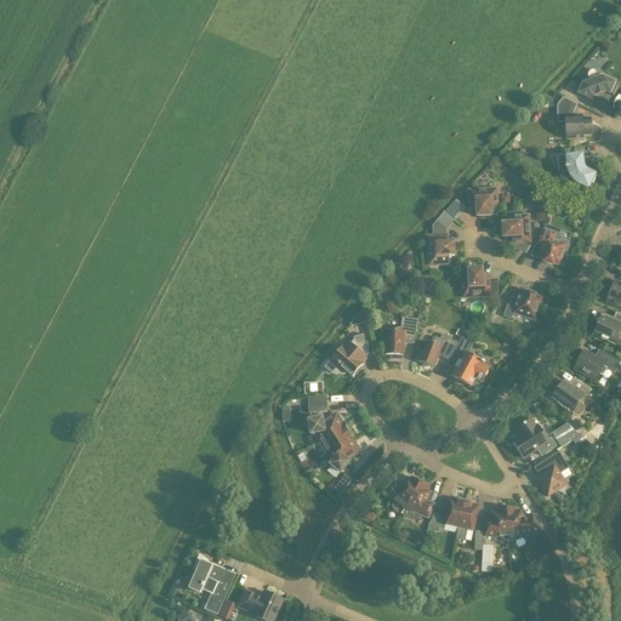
[(603,74),(599,75),(597,73),(594,72),(591,72),(588,73),(587,77),(588,79),(580,81),(575,92),(592,101),(594,97),(605,93),(613,96),(620,81),(603,74)]
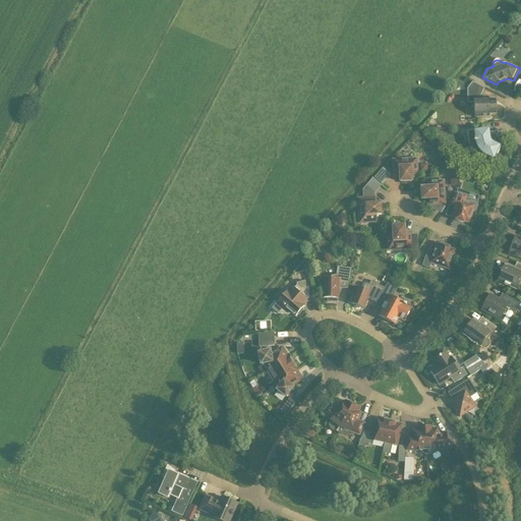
[(467,103),(474,103),(475,117),(488,116),(488,114),(496,113),(495,100),(487,101),(487,98),(480,98),(480,96),(484,89),(472,82),(467,90),(467,103)]
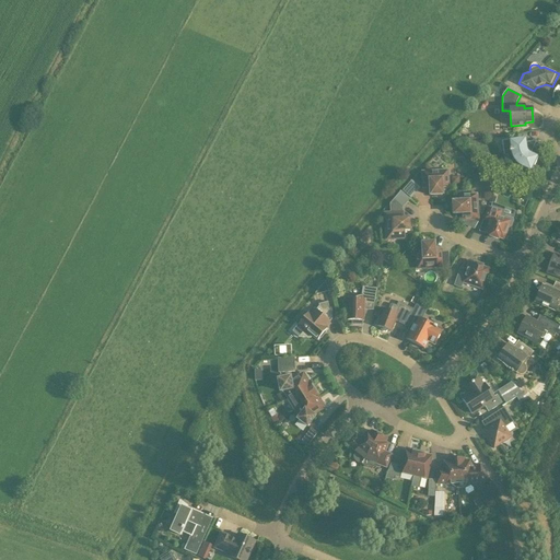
[(503,155),(512,154),(513,159),(515,162),(517,164),(520,166),(514,179),(523,184),(528,172),(532,173),(538,159),(529,155),(535,144),(535,143),(534,142),(524,143),(524,142),(522,142),(522,141),(515,141),(515,140),(502,141),(503,155)]
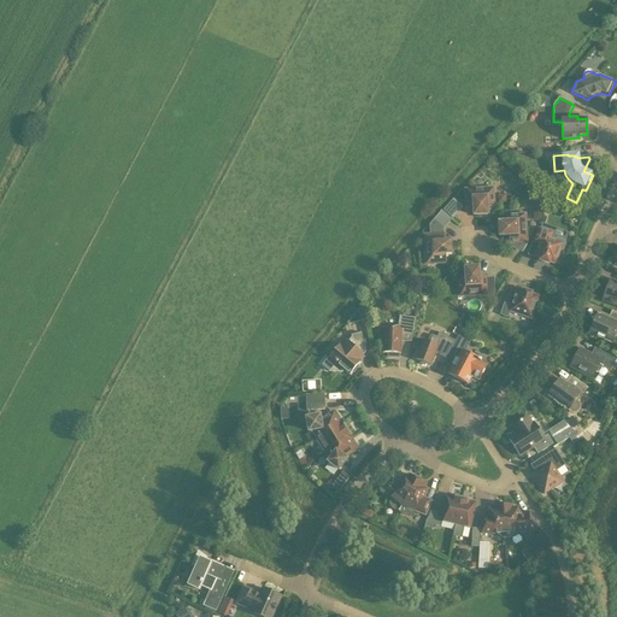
[(465,191),(466,205),(474,204),(474,216),(487,215),(487,206),(494,206),(493,188),(465,191)]
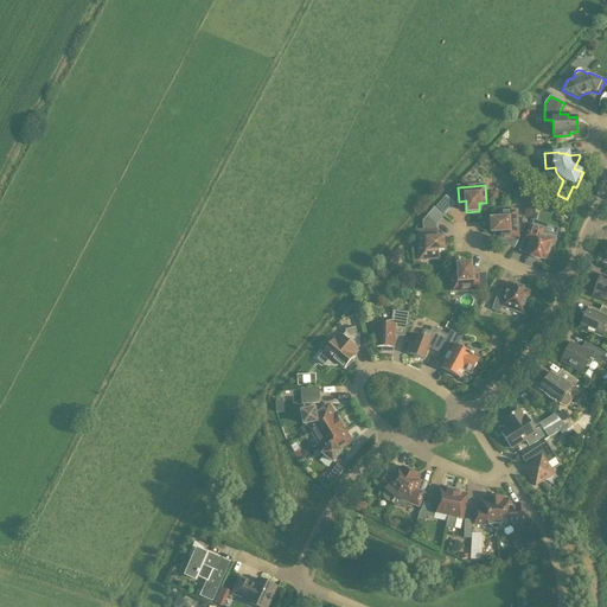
[(445,215),(454,203),(446,195),(435,206),(445,215)]
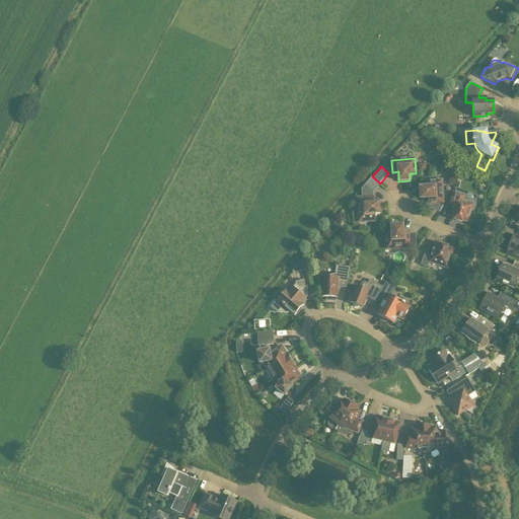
[(443,204),(442,180),(427,181),(427,188),(420,189),(421,199),(430,199),(431,208),(439,212),(443,204)]
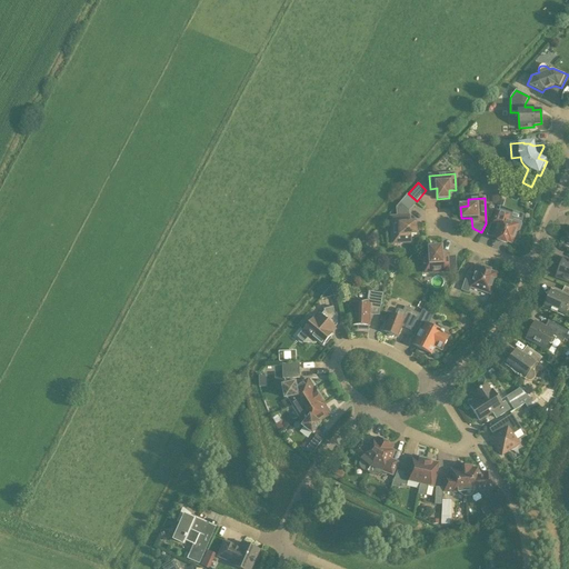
[(399,205),(396,208),(397,217),(391,218),(392,243),(396,243),(411,242),(410,236),(417,235),(416,232),(417,232),(416,226),(416,223),(412,223),(410,223),(409,216),(408,211),(402,207),(399,205)]
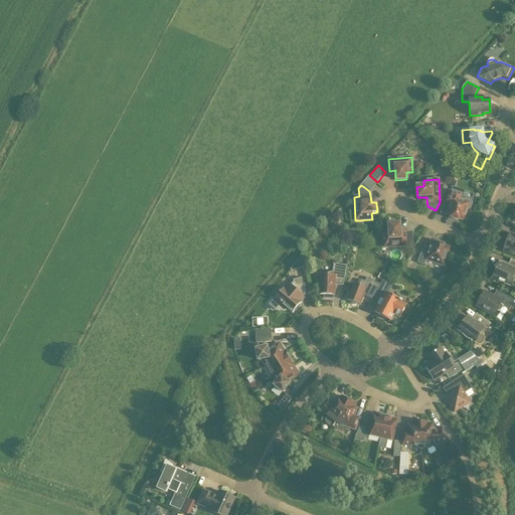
[(445,202),(450,204),(446,214),(451,216),(450,217),(458,220),(459,219),(463,220),(468,209),(470,208),(472,203),(471,202),(466,200),(464,200),(464,201),(459,200),(461,195),(449,190),(445,202)]
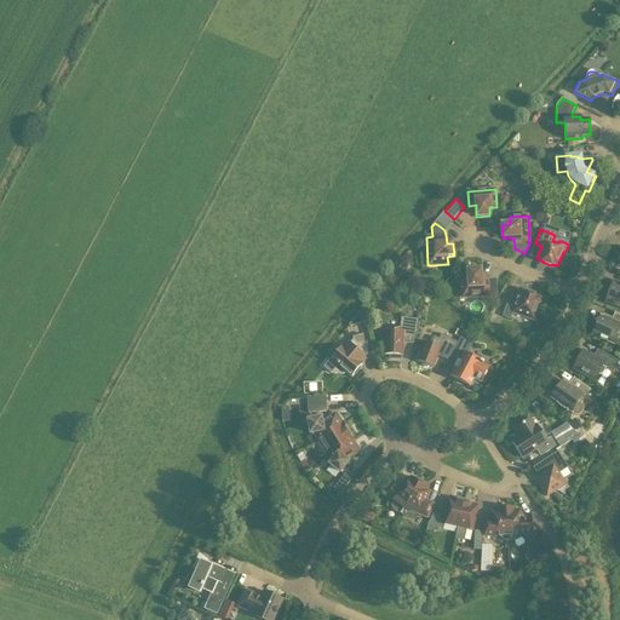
[(468,280),(461,280),(461,298),(497,296),(495,281),(481,281),(481,270),(468,271),(468,280)]
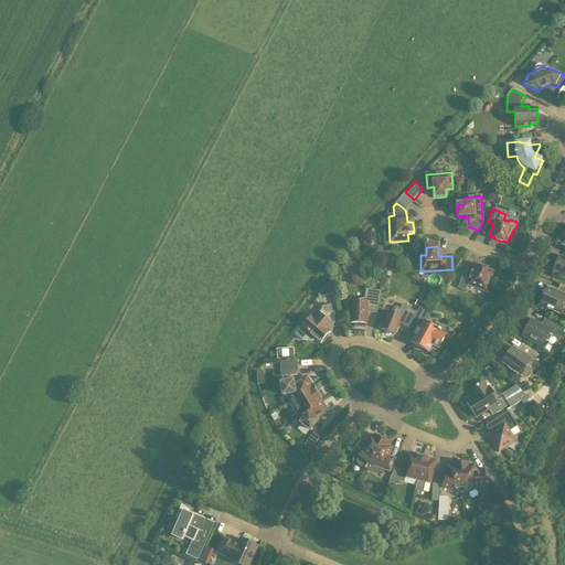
[(564,259),(558,257),(557,260),(555,260),(551,270),(553,272),(552,275),(564,279),(564,259)]
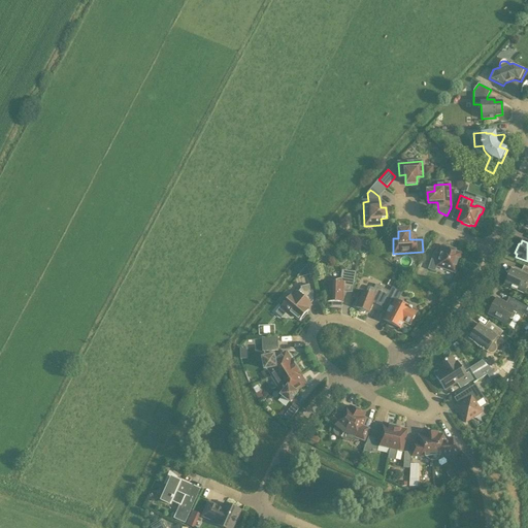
[(449,249),(448,250),(442,248),(438,259),(433,257),(428,269),(434,271),(436,266),(455,272),(461,255),(455,253),(456,251),(449,249)]
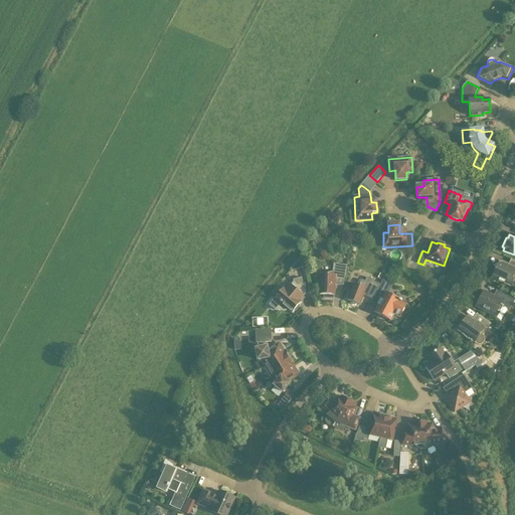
[(290,270),(291,272),(302,268),(299,259),(290,270)]
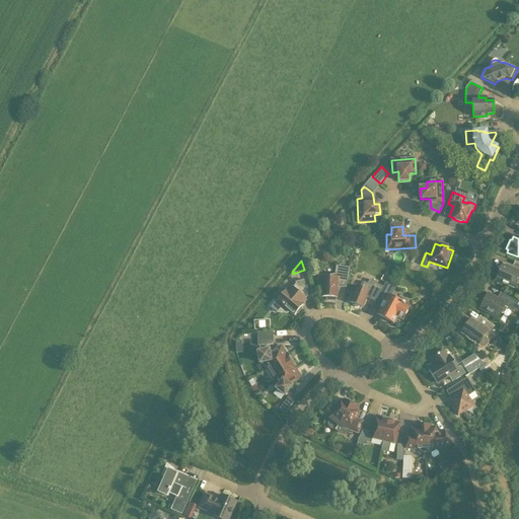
[(515,289),(517,285),(518,282),(518,264),(515,262),(512,269),(503,265),(496,280),(515,289)]
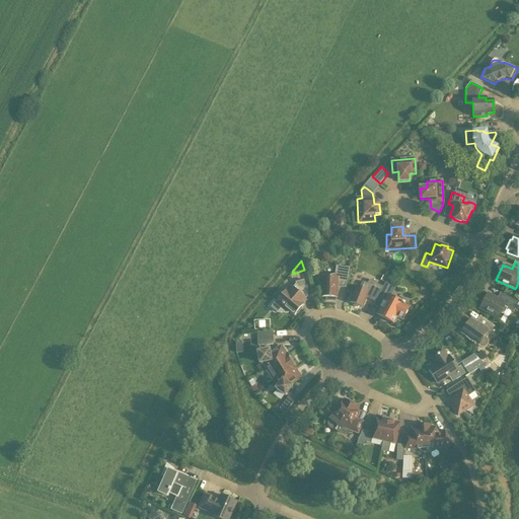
[(336,301),(336,298),(337,298),(338,285),(340,285),(341,280),(347,281),(349,268),(337,266),(336,274),(320,278),(318,279),(318,281),(318,283),(320,285),(322,285),(321,297),(326,298),(326,301),(336,301)]
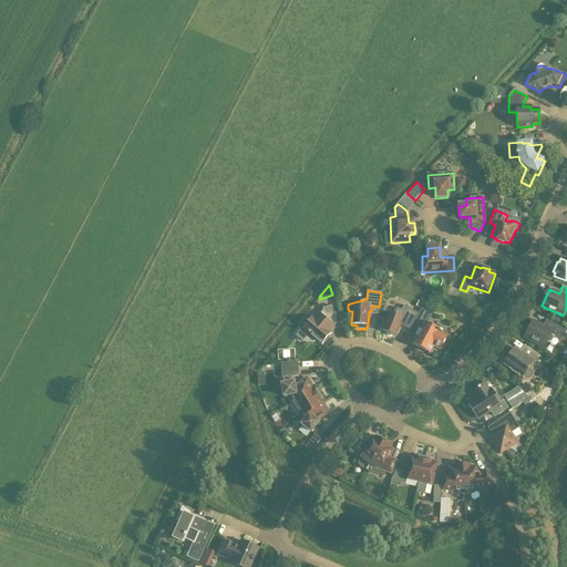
[(315,342),(316,341),(321,344),(323,342),(325,343),(330,337),(329,336),(331,333),(329,331),(330,331),(328,325),(337,322),(331,306),(322,309),(323,310),(320,313),(319,313),(315,319),(311,317),(301,329),(308,333),(301,341),(302,341),(315,342)]
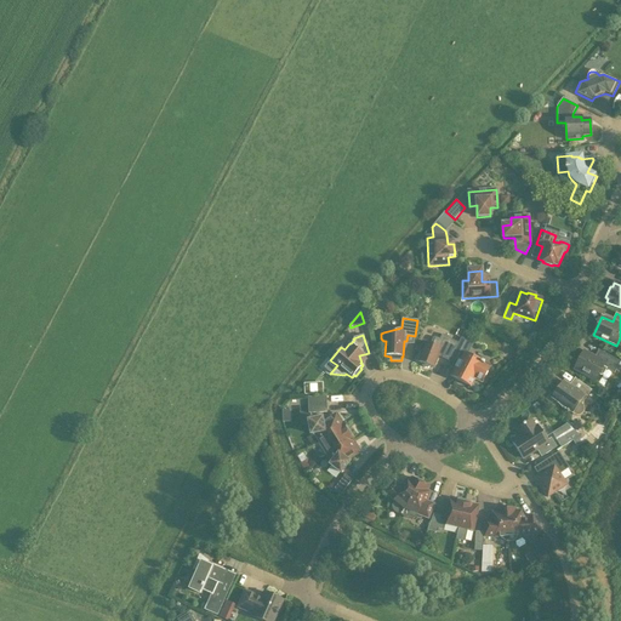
[(420,351),(422,352),(417,362),(422,364),(422,366),(425,368),(427,369),(429,366),(434,369),(439,354),(443,355),(443,358),(449,362),(459,343),(442,335),(439,340),(436,337),(433,339),(431,345),(423,341),(420,351)]
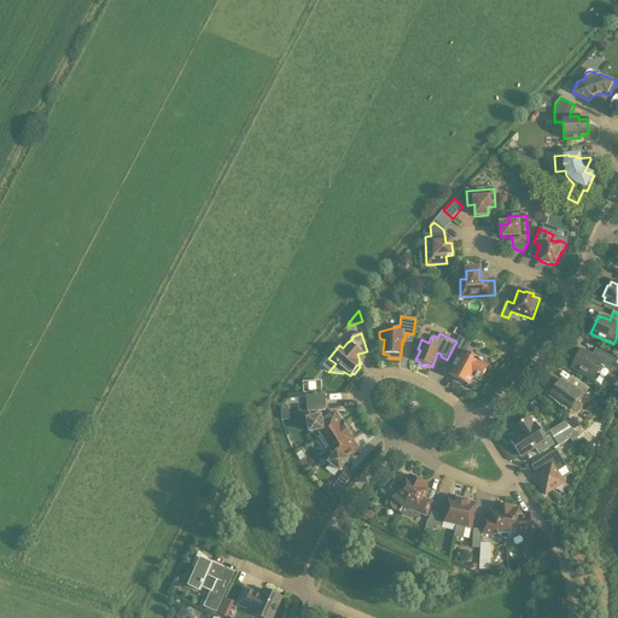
[(448,374),(468,385),(473,377),(481,382),(489,365),(465,353),(470,343),(459,337),(456,342),(447,360),(454,363),(448,374)]
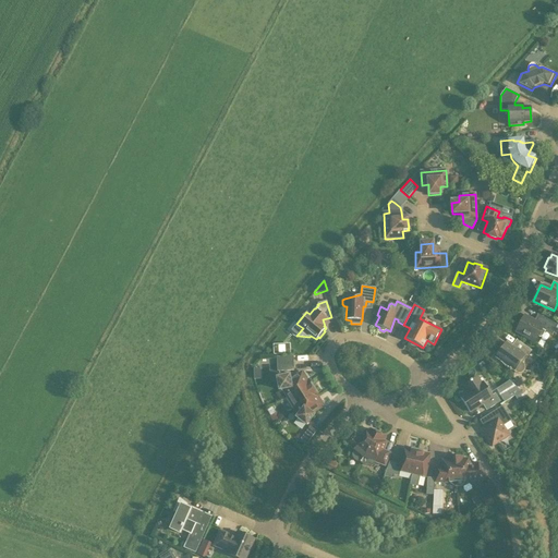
[(541,316),(537,323),(524,316),(522,320),(521,319),(519,320),(517,325),(517,327),(518,328),(516,331),(535,342),(538,337),(540,338),(542,337),(545,331),(553,336),(557,326),(541,316)]
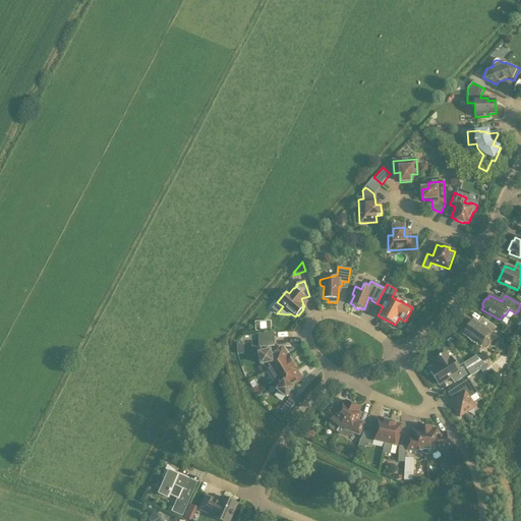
[(484,319),(479,325),(473,321),(463,334),(476,347),(477,345),(482,349),(483,349),(486,349),(487,349),(488,348),(489,346),(490,344),(489,342),(488,340),(487,339),(491,334),(490,333),(495,327),(484,319)]
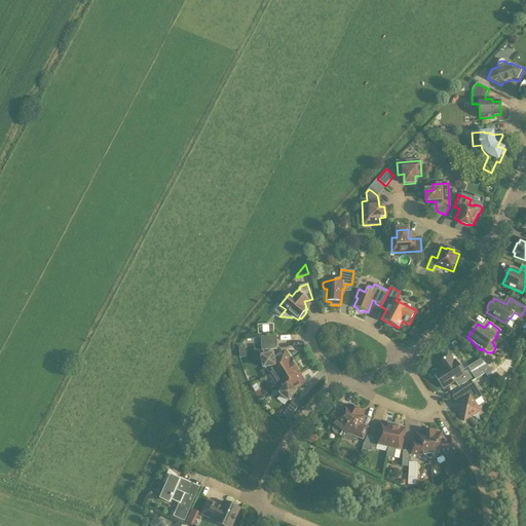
[(257,324),(257,332),(273,332),(272,323),(257,324)]
